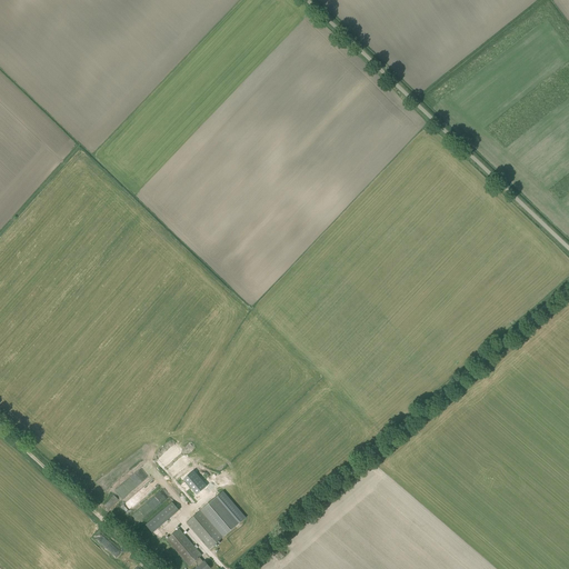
[(115,489),(122,498),(150,476),(143,467),(115,489)]
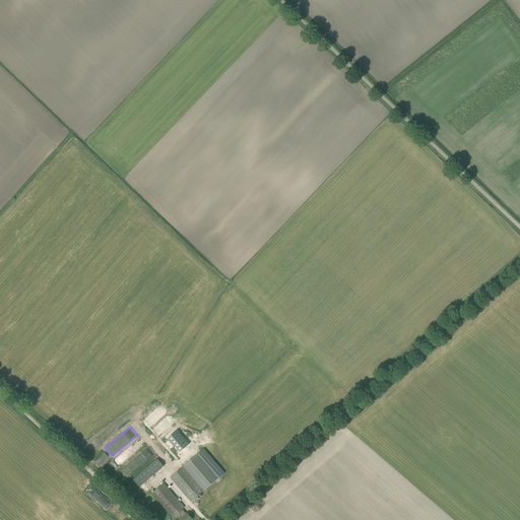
[(168,438),(180,452),(189,444),(178,430),(168,438)]
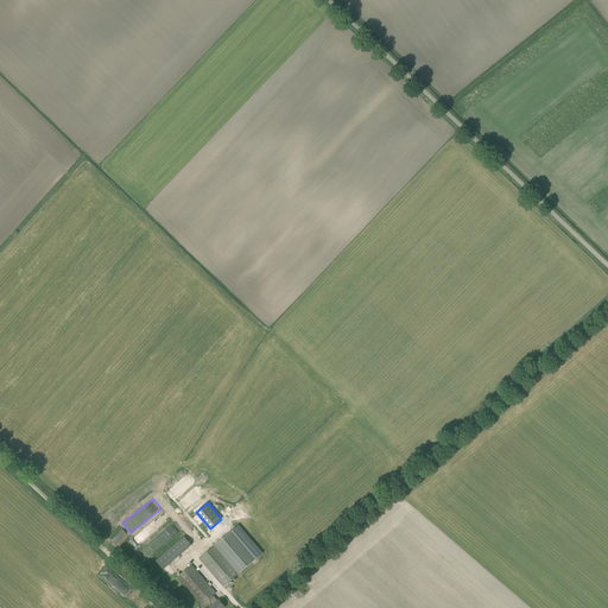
[(138,550),(160,531),(158,529),(171,518),(166,512),(131,542),(138,550)]
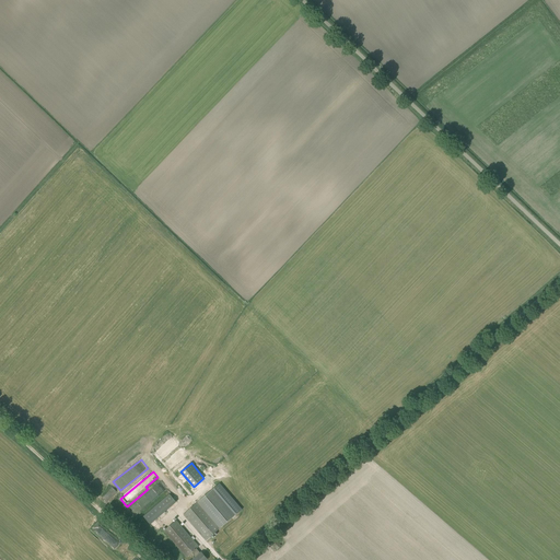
[(153,493),(165,489),(163,482),(151,487),(153,493)]
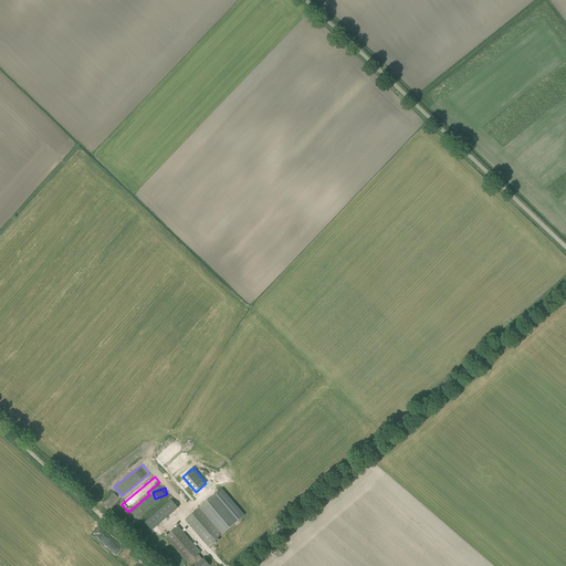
[(104,503),(108,507),(118,498),(114,493),(104,503)]
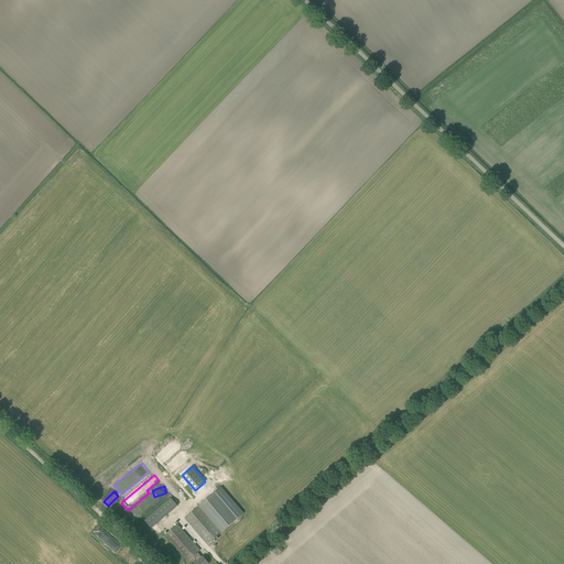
[(215,492),(199,506),(221,532),(237,519),(215,492)]
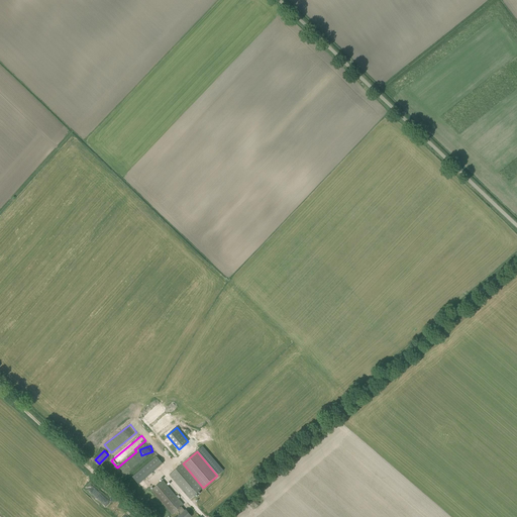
[(138,484),(163,463),(157,456),(132,478),(138,484)]
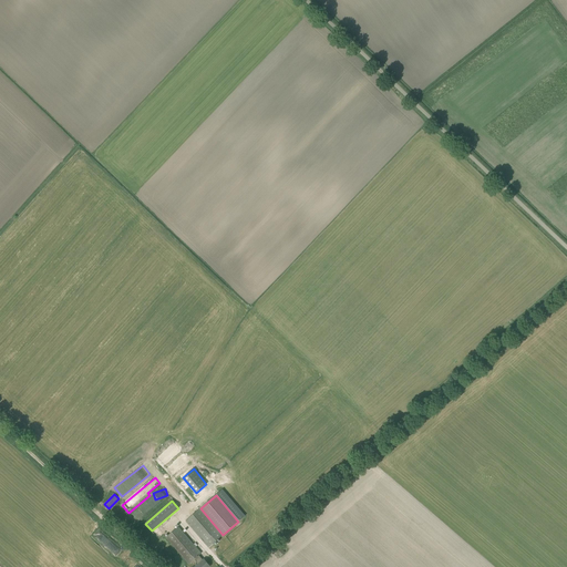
[(208,547),(223,535),(200,508),(186,521),(208,547)]
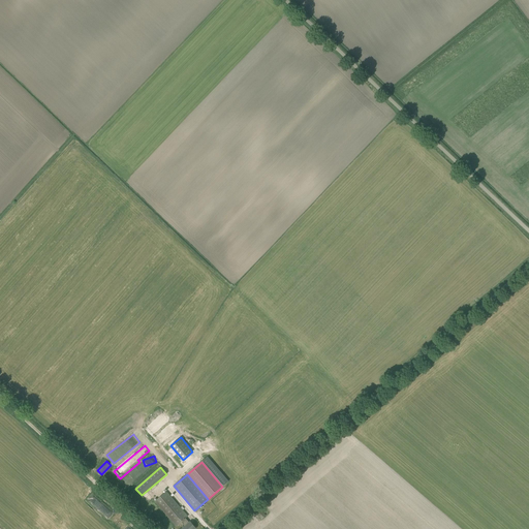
[(181,522),(185,518),(188,517),(166,492),(155,501),(176,526),(181,522)]
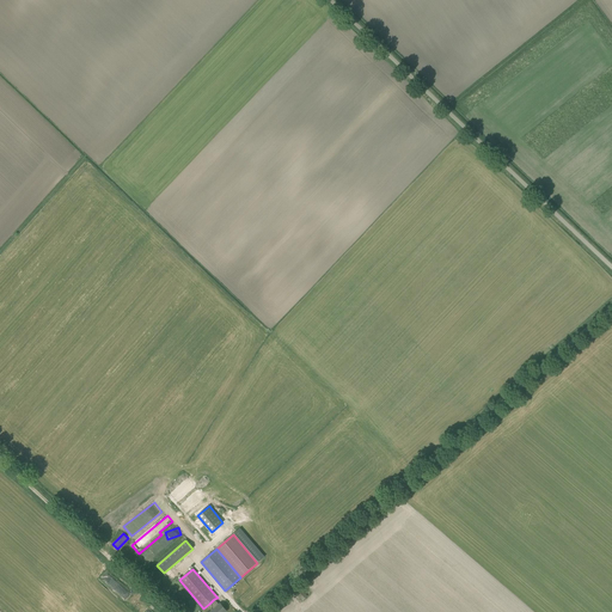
[(118,593),(124,587),(116,581),(111,587),(118,593)]
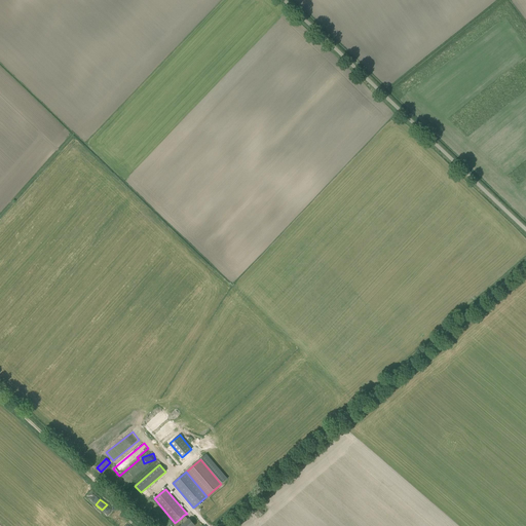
[(188,520),(184,515),(180,519),(184,523),(181,525),(180,525),(193,525),(194,525),(189,519),(188,520)]
